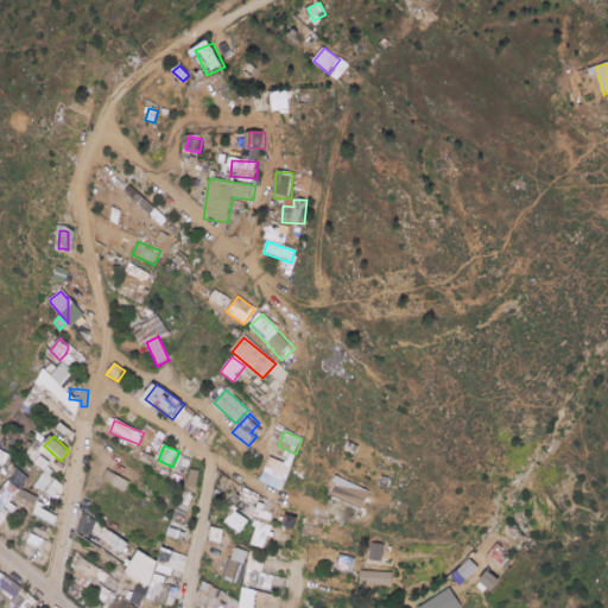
[(10,455),(0,450),(0,469),(2,470),(10,455)]
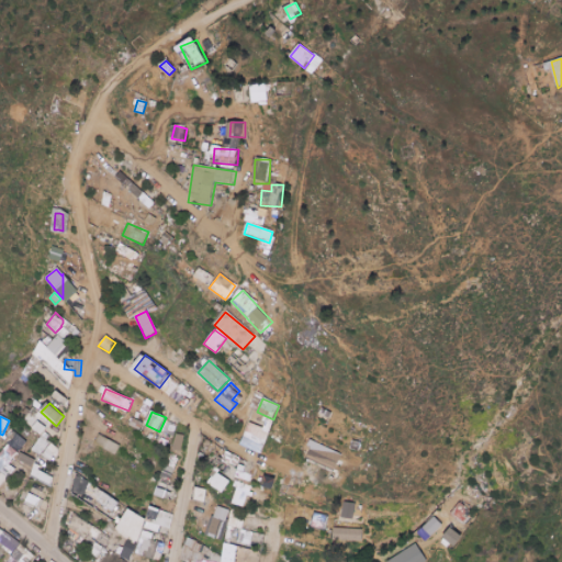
[(161,433),(173,437),(177,425),(165,422),(161,433)]
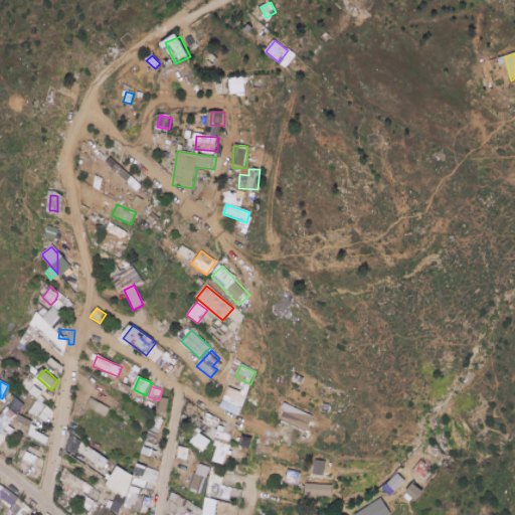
[(31,394),(40,399),(44,391),(35,387),(31,394)]
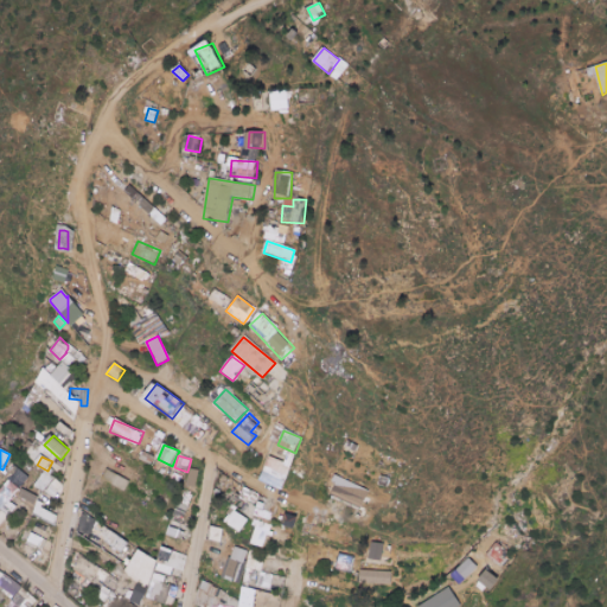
[(260,481),(282,490),(292,467),(269,458),(260,481)]
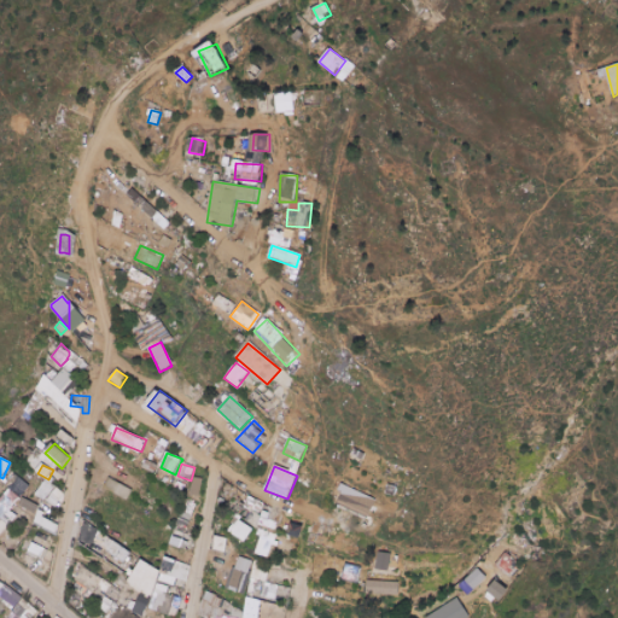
[(7,489),(23,496),(29,483),(13,476),(7,489)]
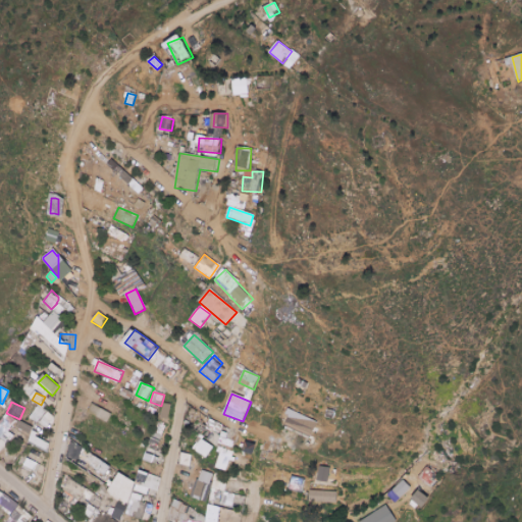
[(49,431),(55,417),(50,415),(53,408),(40,403),(35,415),(41,418),(38,426),(49,431)]
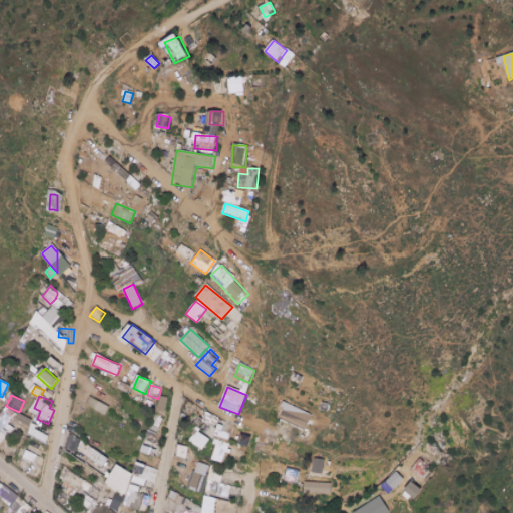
[(110,406),(90,398),(87,407),(107,415),(110,406)]
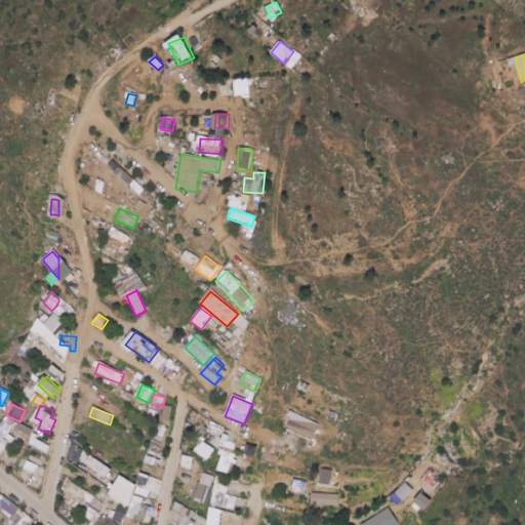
[(320,426),(290,412),(283,429),(313,442),(320,426)]
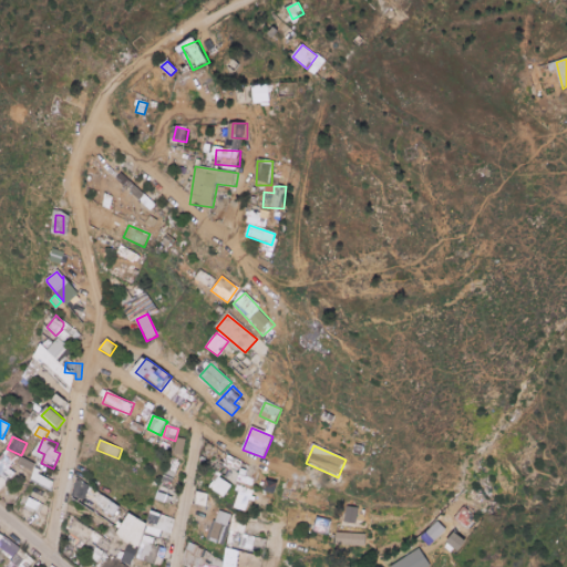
[(23,471),(13,463),(18,457),(7,450),(0,457),(0,473),(1,474),(0,475),(0,476),(12,485),(23,471)]
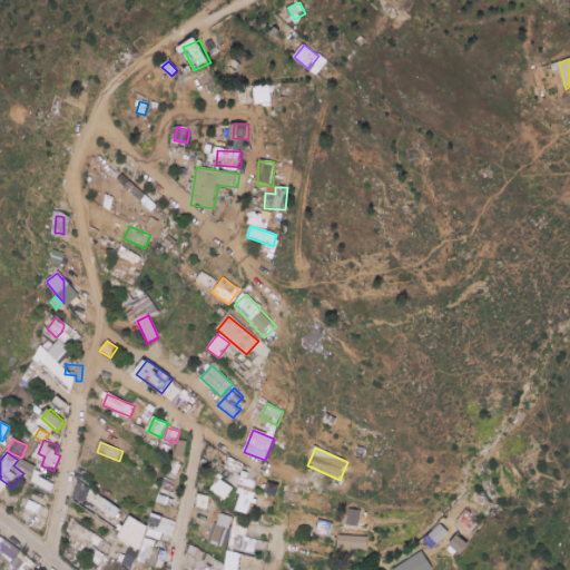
[(17,468),(32,474),(36,467),(20,460),(17,468)]
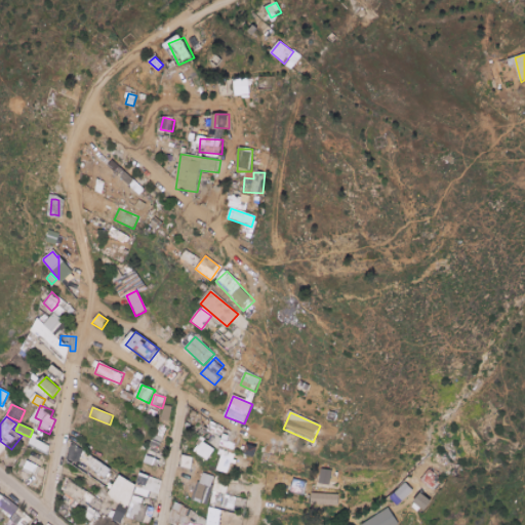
[(163,440),(153,436),(150,444),(160,448),(163,440)]
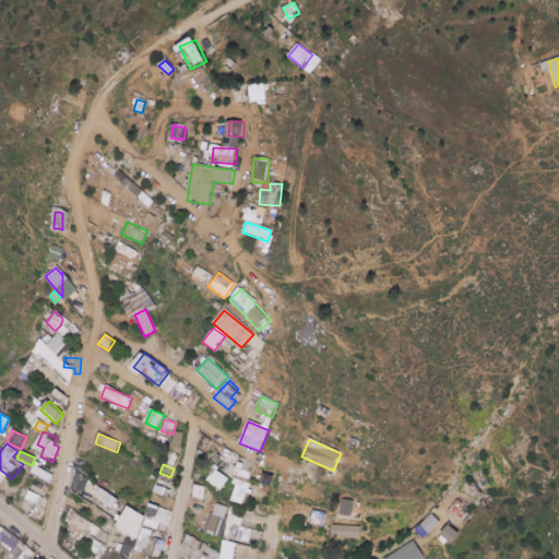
[(228,478),(213,471),(206,483),(222,490),(228,478)]
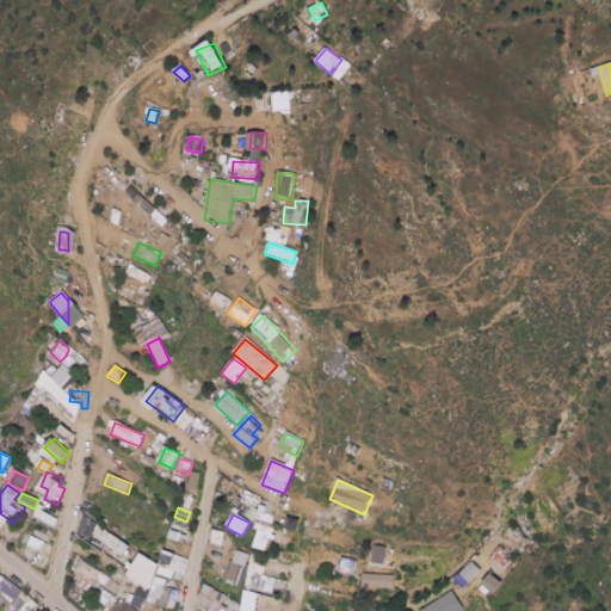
[(105,547),(112,537),(98,525),(91,535),(105,547)]
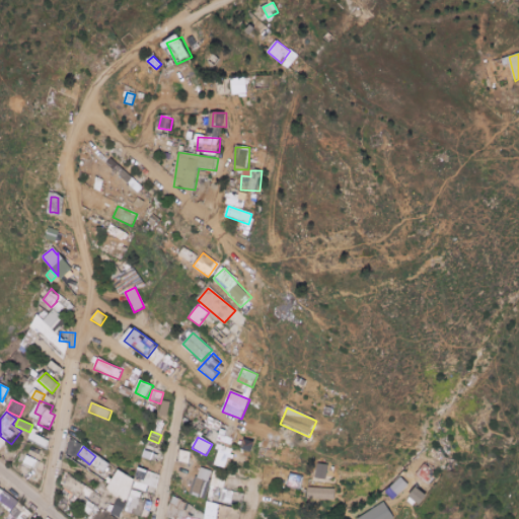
[(229,448),(218,446),(214,466),(226,468),(229,448)]
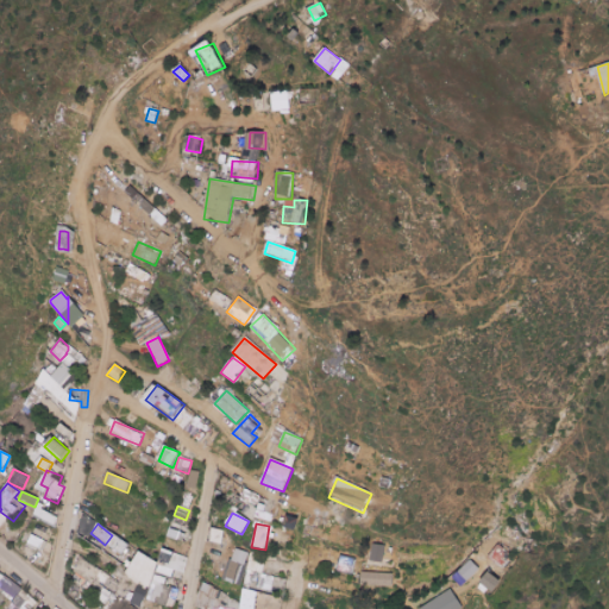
[(223,545),(224,531),(211,529),(211,544),(223,545)]
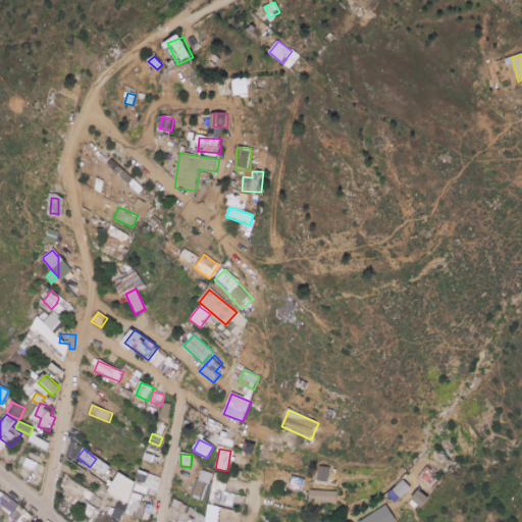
[(113,466),(97,458),(92,468),(107,476),(113,466)]
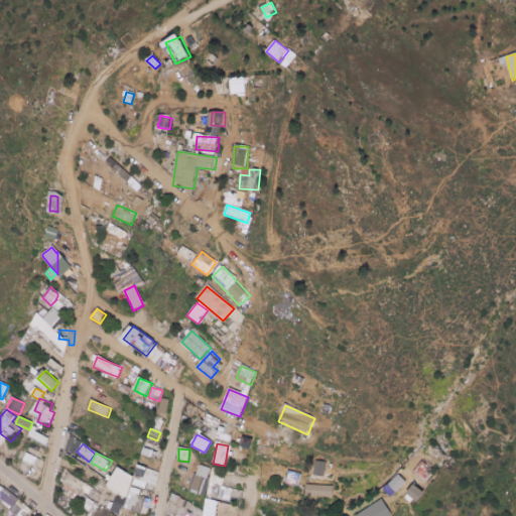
[(35,457),(26,454),(24,464),(32,467),(35,457)]
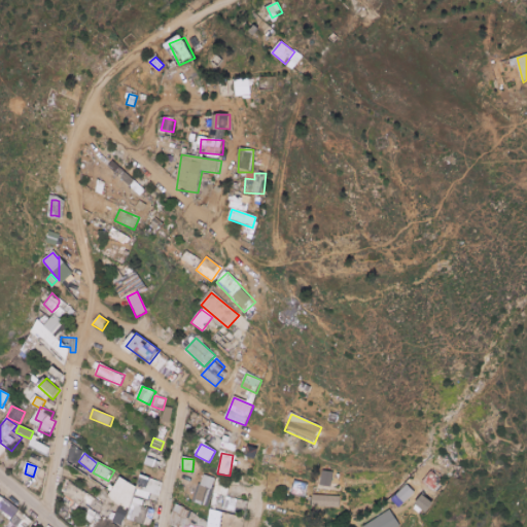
[(443,483),(430,472),(421,482),(433,493),(443,483)]
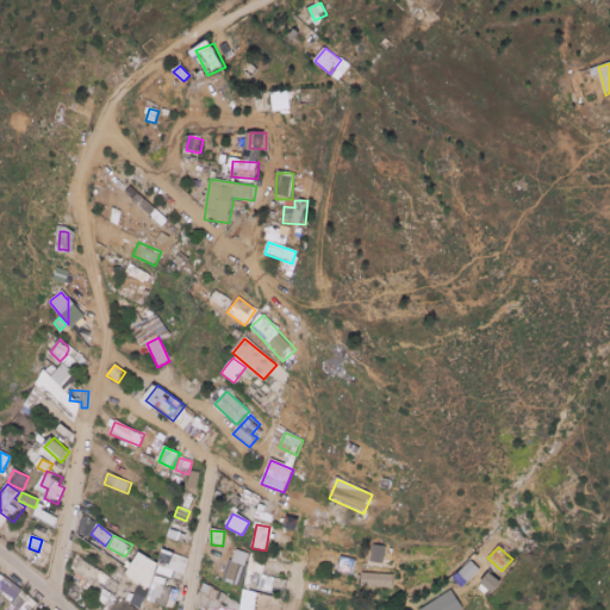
[(225,579),(235,582),(241,564),(246,565),(248,554),(235,549),(225,579)]
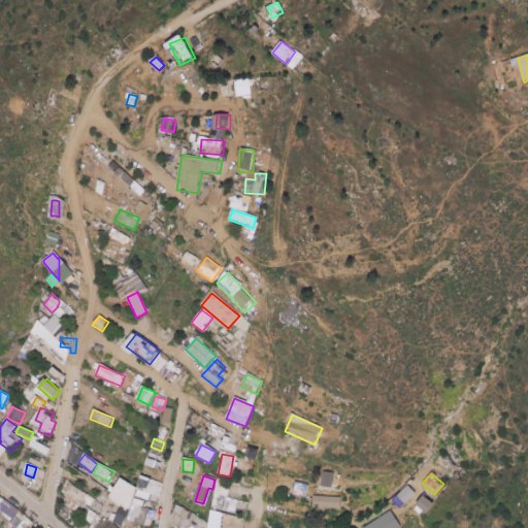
[(158,482),(140,477),(135,497),(153,501),(158,482)]
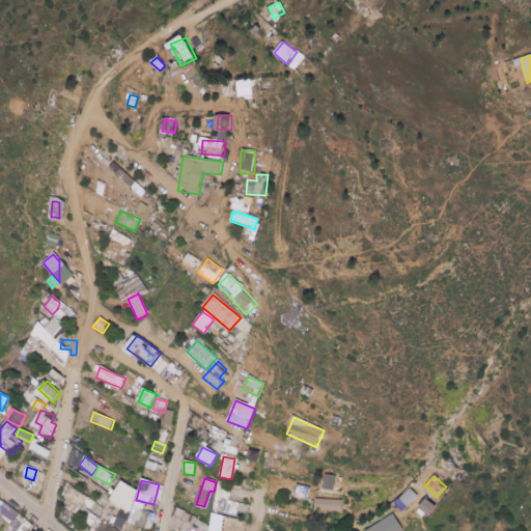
[(126,530),(139,488),(120,482),(111,509),(119,512),(114,528),(126,530)]
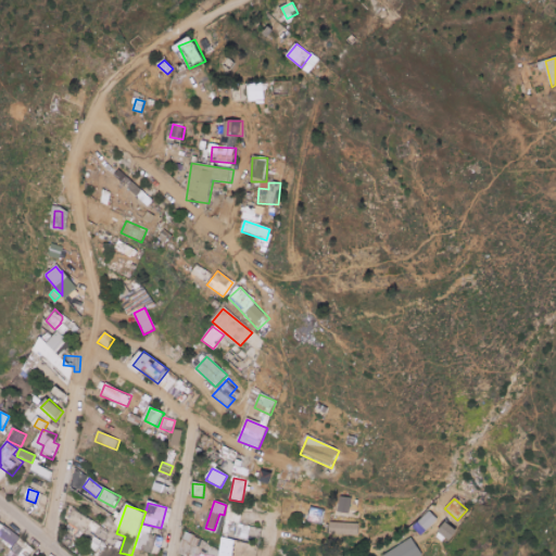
[(325,510),(310,507),(306,522),(321,526),(325,510)]
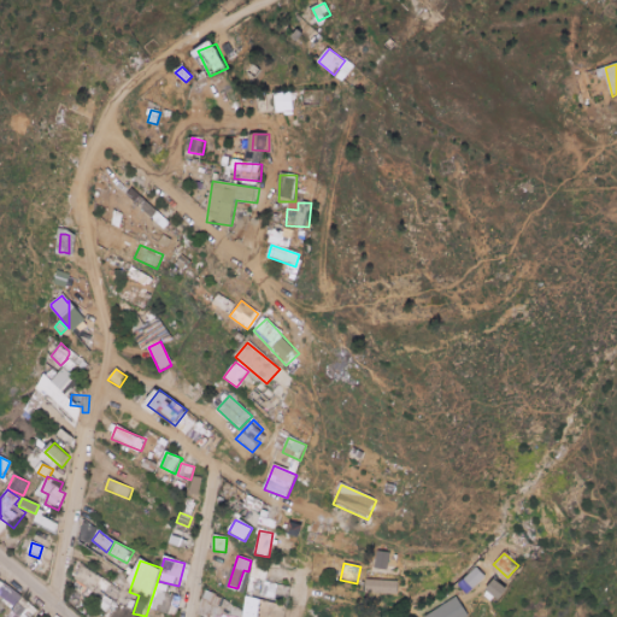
[(94,591),(101,576),(81,568),(75,582),(94,591)]
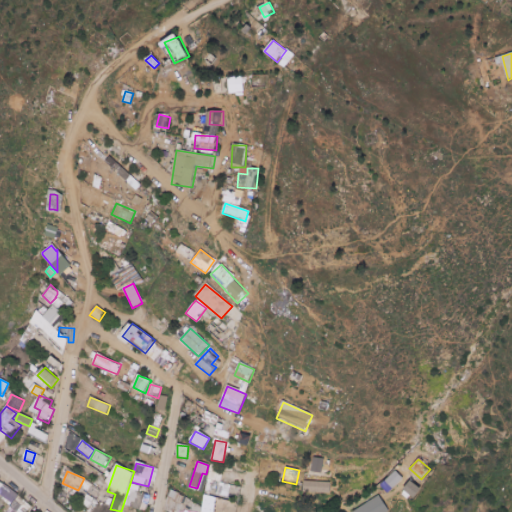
[(393,489),(403,478),(396,471),(386,481),(393,489)]
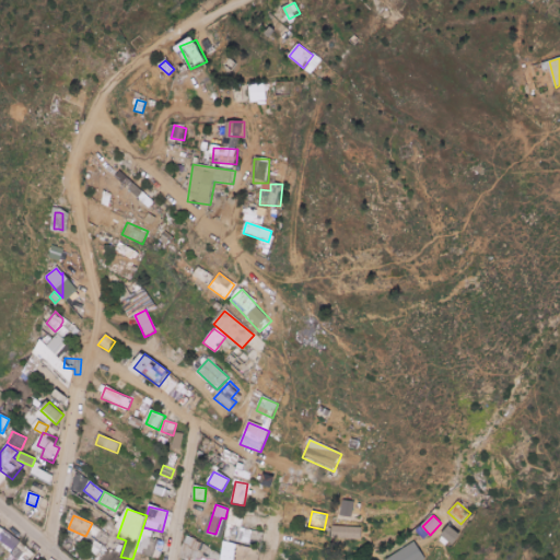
[(108,537),(93,526),(85,537),(102,548),(108,537)]
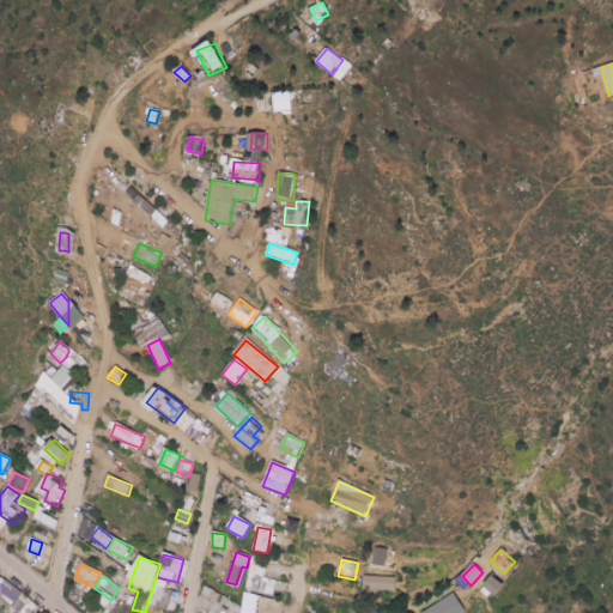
[(396,577),(364,576),(364,590),(395,592),(396,577)]
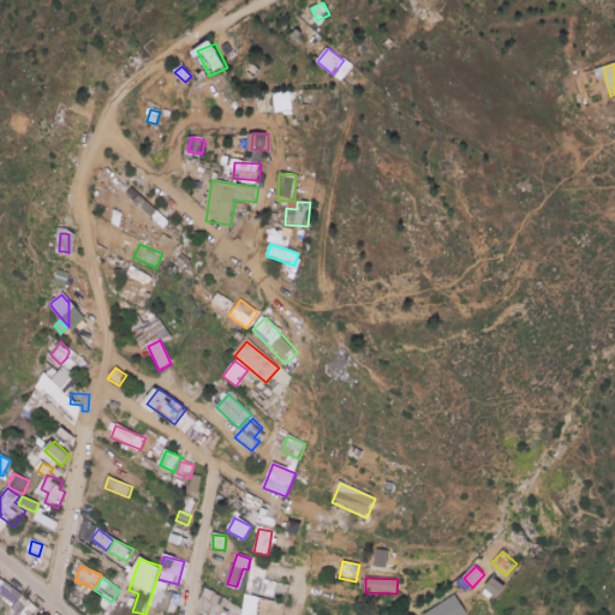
[(496,598),(505,587),(493,578),(484,589),(496,598)]
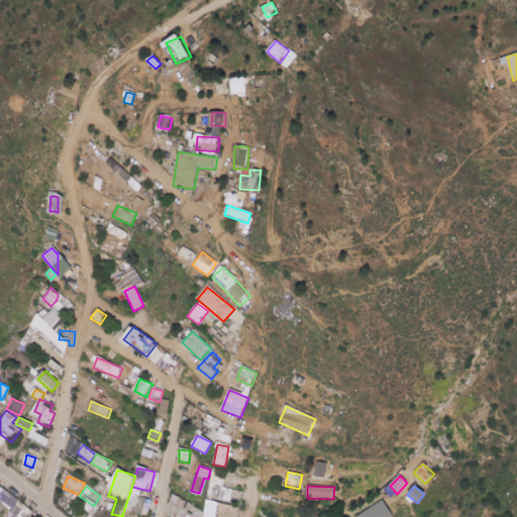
[(27,516),(33,509),(0,487),(0,499),(14,509),(8,516),(27,516)]
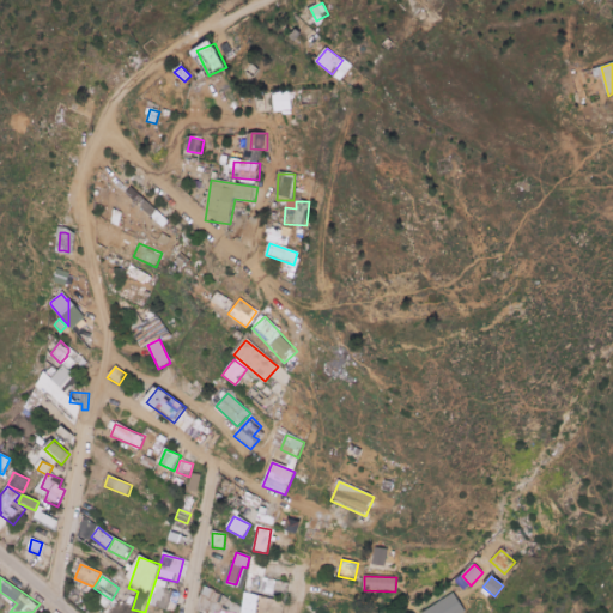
[(86,587),(77,582),(68,598),(78,602),(86,587)]
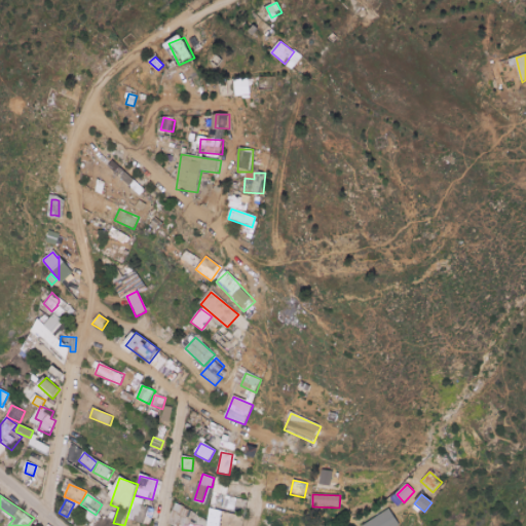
[(128,520),(148,525),(152,511),(133,505),(128,520)]
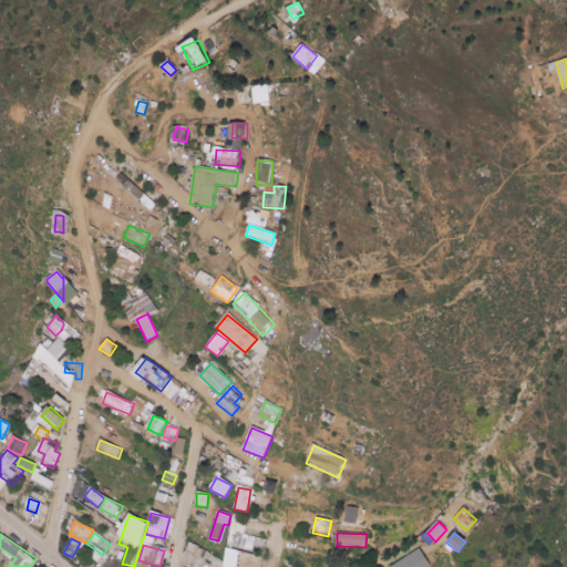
[(222,566),(225,556),(186,548),(181,566),(222,566)]
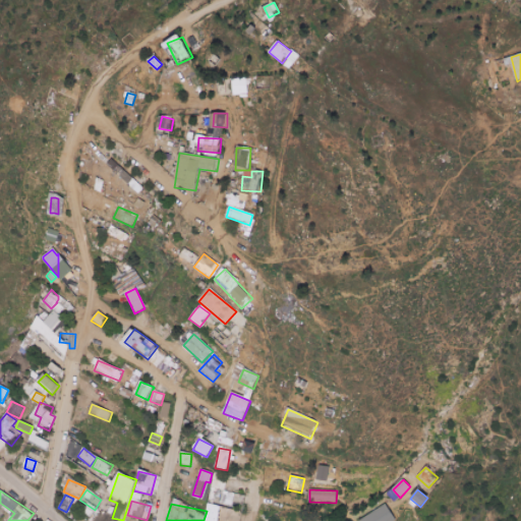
[(358,520),(394,520),(387,506),(358,519),(358,520)]
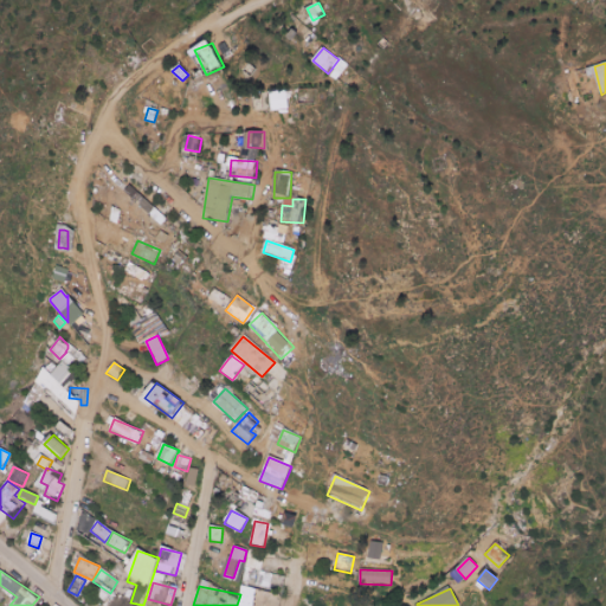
[(110,605),(135,605),(136,605),(116,595),(110,605)]
